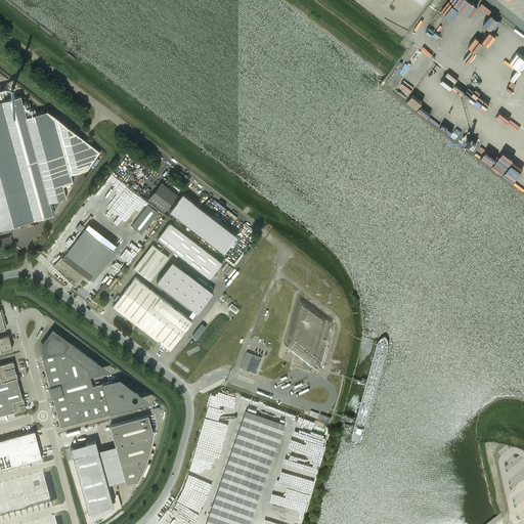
[(484,55),(492,46),(489,43),(480,53),(484,55)]
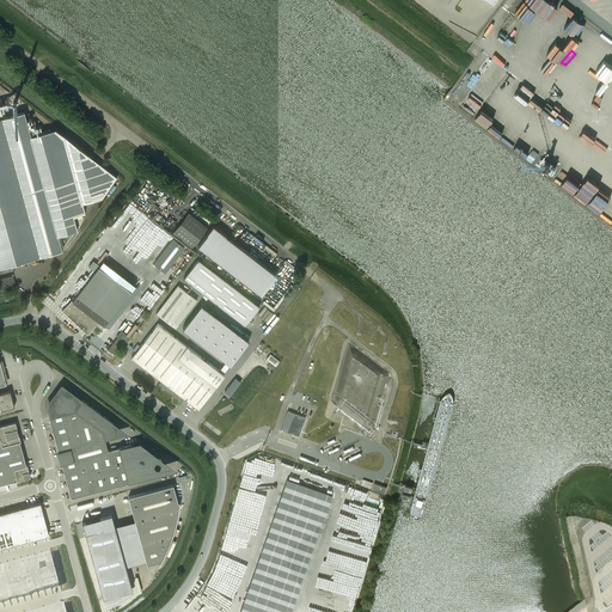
[(0,99),(0,265),(62,250),(59,234),(78,230),(83,220),(81,213),(85,213),(83,203),(102,197),(117,178),(55,129),(50,130),(42,133),(41,127),(30,130),(24,111),(6,116),(1,99),(0,99)]
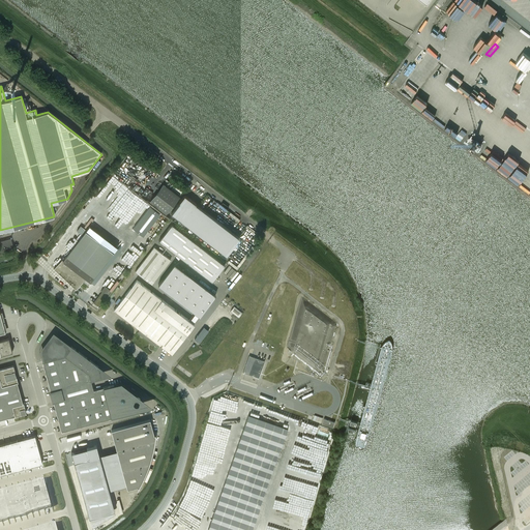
[(163,184),(149,202),(166,214),(179,197),(163,184)]
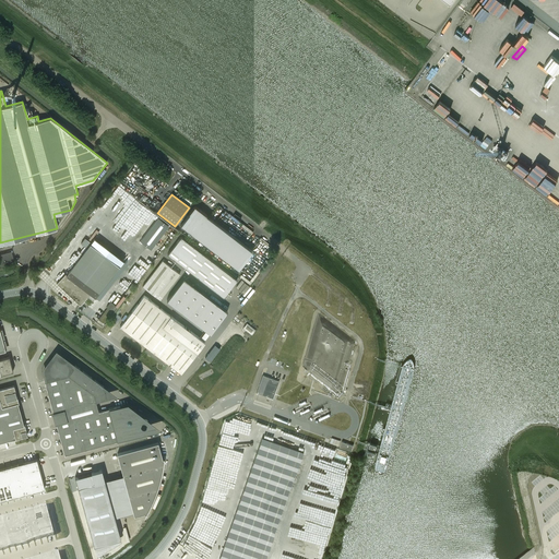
[(207,215),(195,205),(190,213),(181,225),(239,270),(253,251),(207,215)]
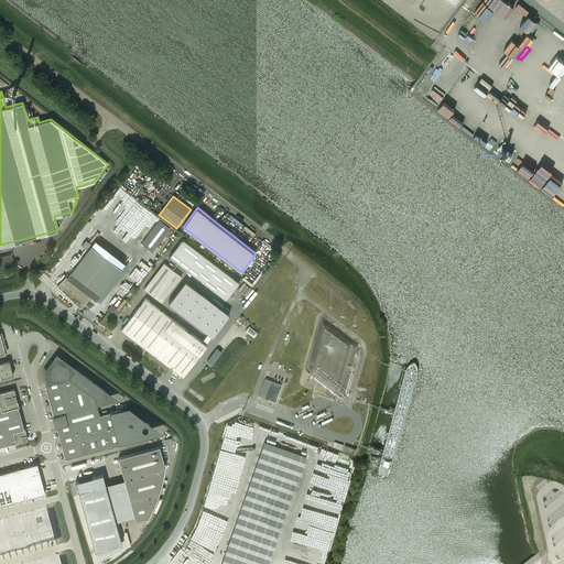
[(160,219),(142,243),(152,251),(171,228),(160,219)]
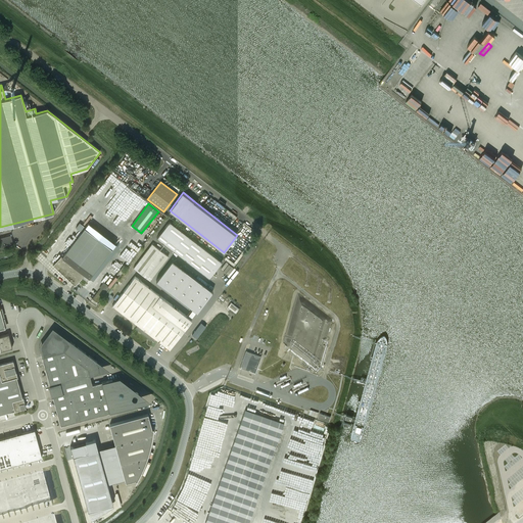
[(61,255),(53,265),(75,284),(85,274),(90,278),(123,235),(95,215),(62,256),(61,255)]
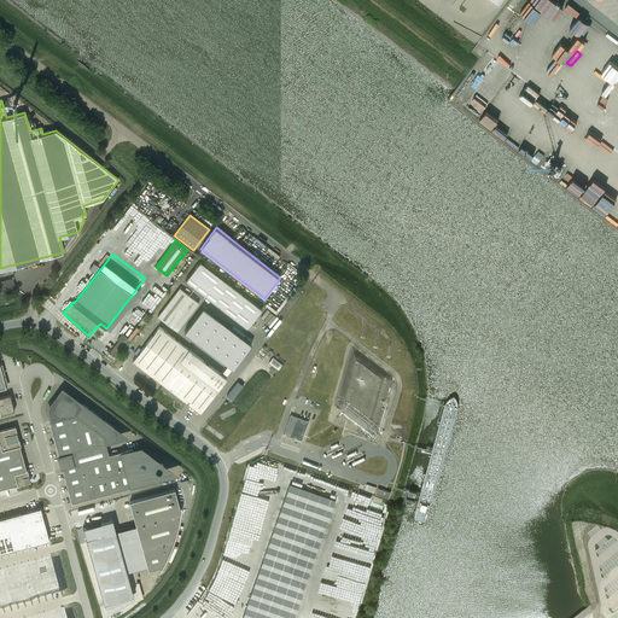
[(262,309),(200,261),(185,281),(248,328),(262,309)]
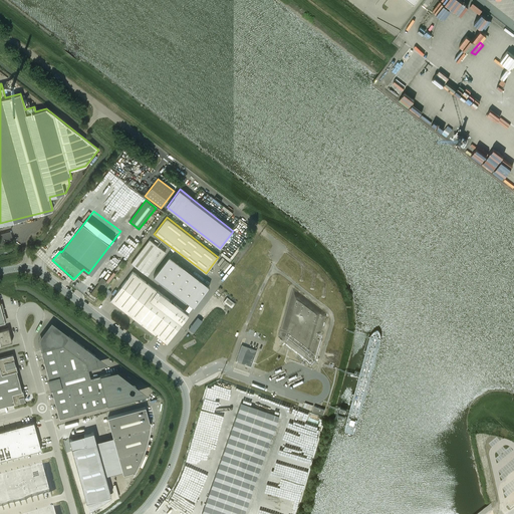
[(11,231),(0,233),(0,245),(14,242),(11,231)]
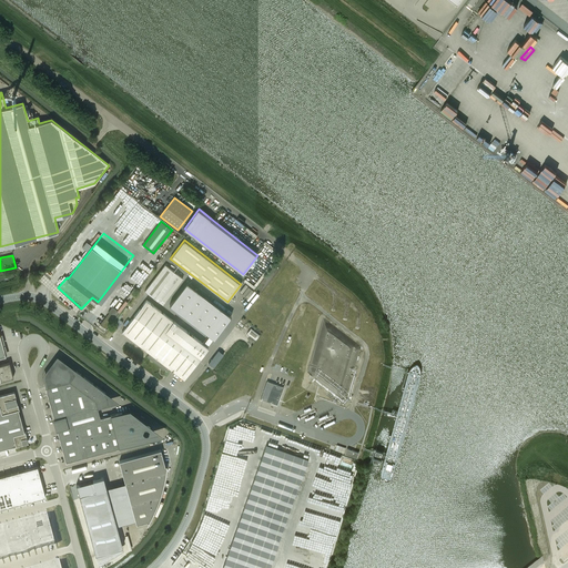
[(183,279),(165,264),(145,291),(163,304),(183,279)]
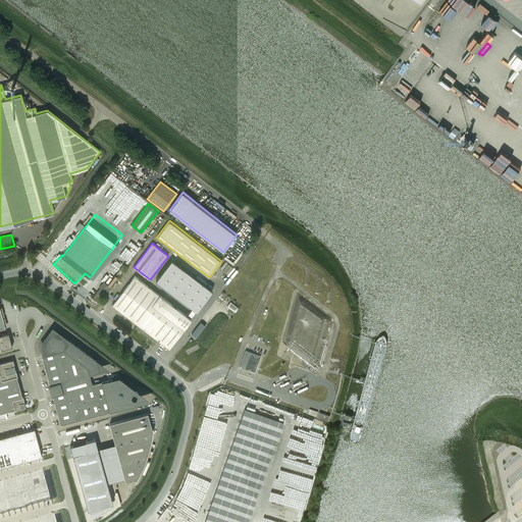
[(171,259),(156,279),(197,311),(212,291),(171,259)]
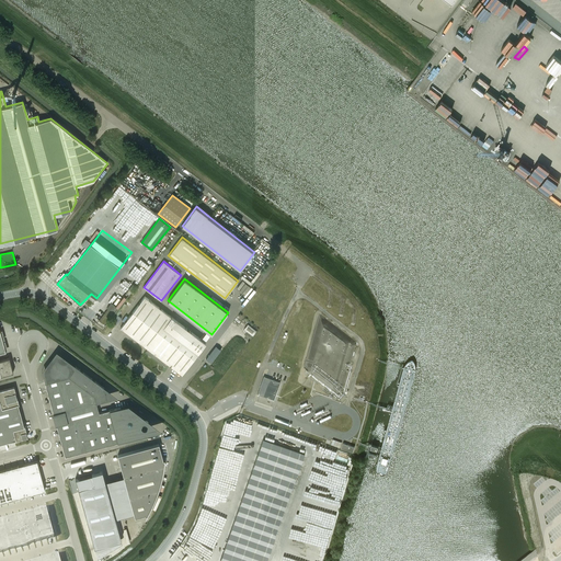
[(168,364),(182,375),(195,357),(206,343),(145,296),(121,328),(148,348),(145,352),(165,367),(168,364)]
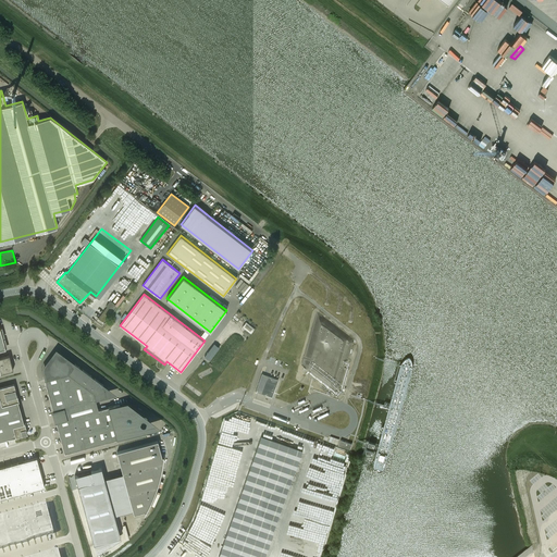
[(108,305),(113,310),(118,306),(112,300),(108,305)]
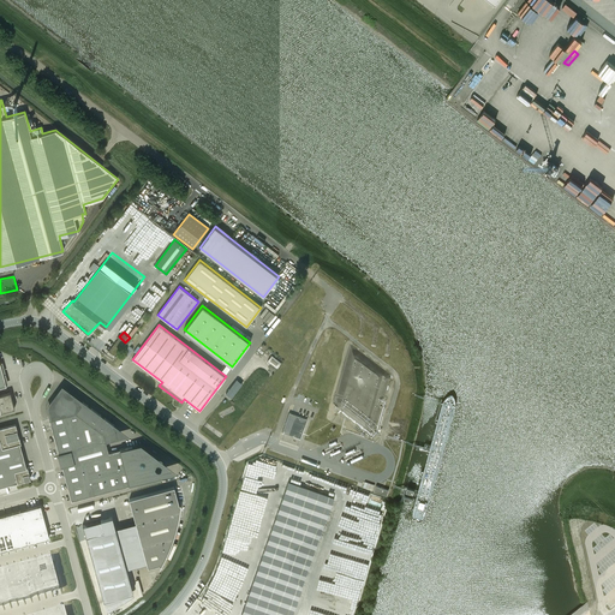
[(237,380),(226,394),(232,398),(243,383),(237,380)]
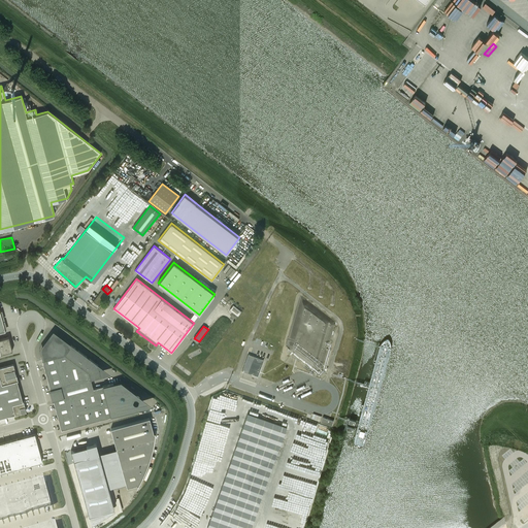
[(44,355),(44,359),(42,360),(54,399),(62,430),(122,414),(121,411),(137,406),(141,397),(123,383),(113,386),(113,383),(64,396),(61,387),(96,377),(96,376),(100,374),(98,365),(71,344),(70,347),(53,334),(48,341),(45,345),(44,350),(44,355)]
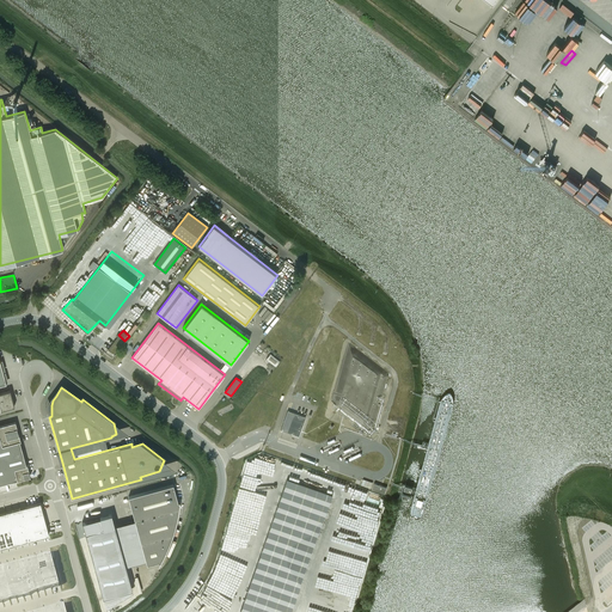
[(0,392),(0,410),(14,407),(10,390),(0,392)]
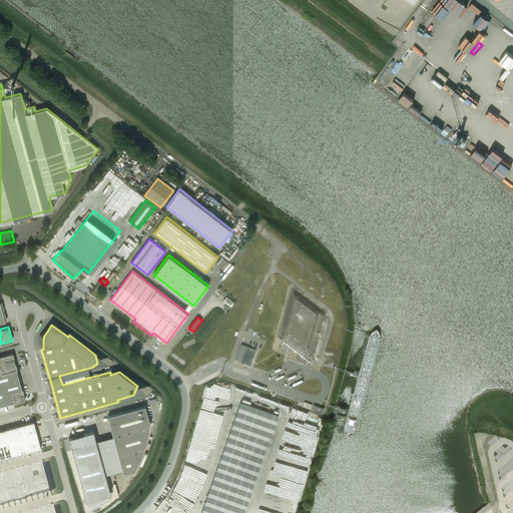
[(240,345),(235,361),(248,365),(250,366),(251,364),(257,350),(241,344),(240,345)]
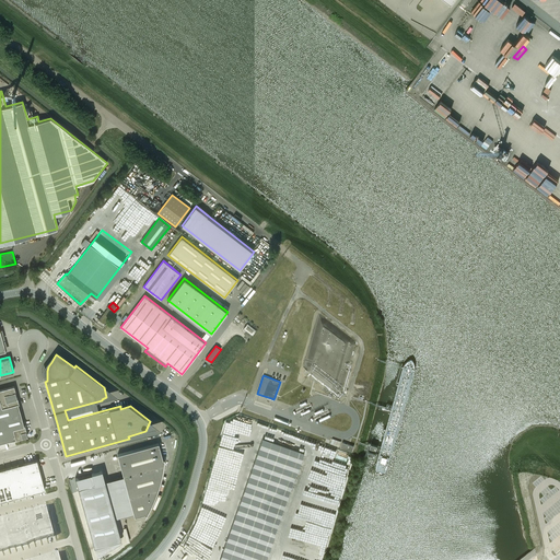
[(0,391),(0,416),(20,411),(13,387),(0,391)]
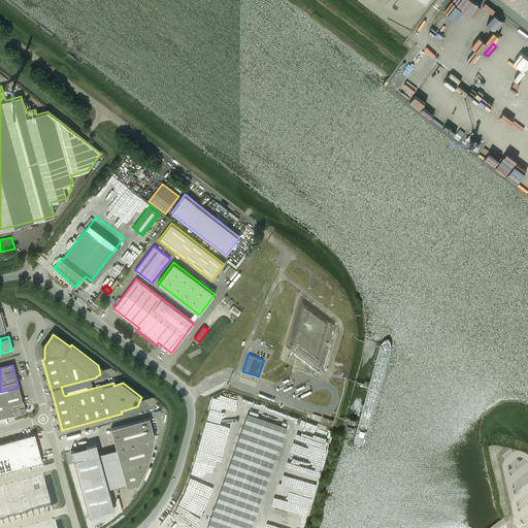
[(0,417),(24,411),(25,408),(19,388),(0,392),(0,417)]
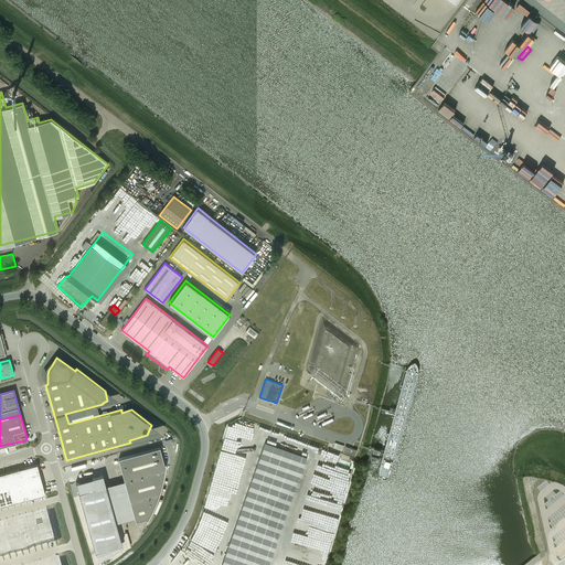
[(274,564),(308,455),(264,441),(226,564),(274,564)]
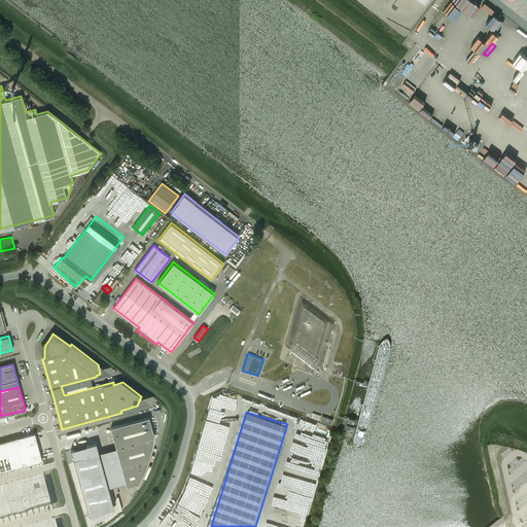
[(137,484),(137,485),(139,483),(140,481),(141,478),(143,475),(144,470),(145,468),(146,467),(147,464),(148,461),(149,458),(150,455),(151,452),(151,450),(152,447),(153,444),(153,441),(154,438),(154,436),(154,433),(155,431),(154,431),(154,432),(153,432),(149,417),(110,427),(127,486),(136,483),(137,484)]
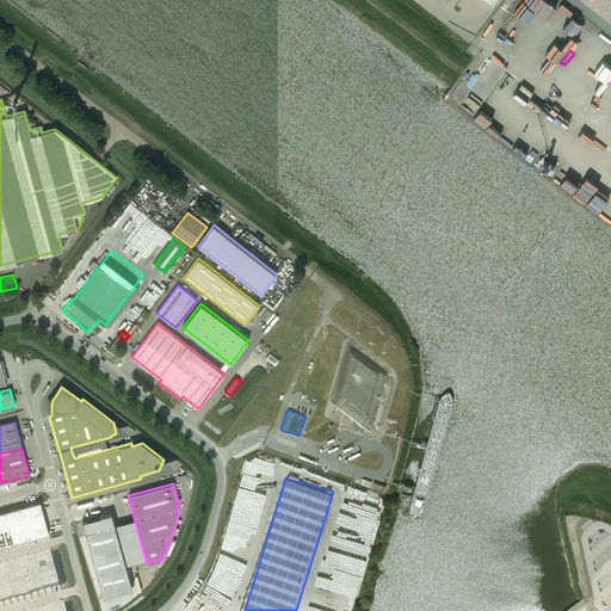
[(374,483),(371,488),(384,493),(386,487),(374,483)]
